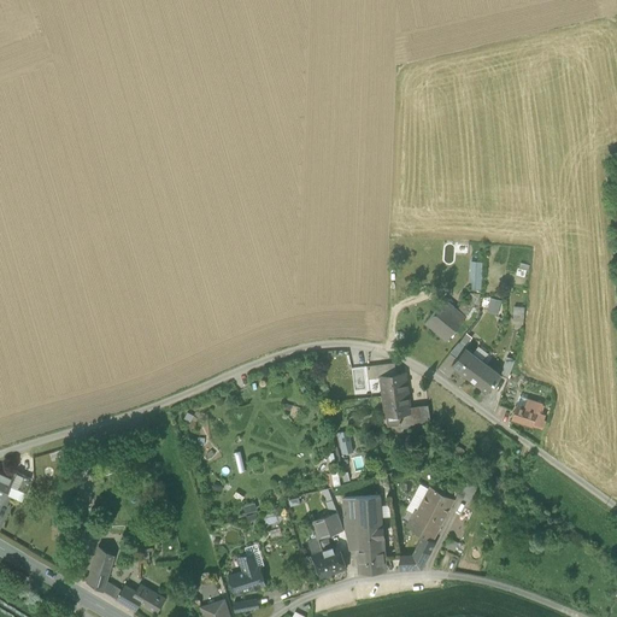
[(482,289),(482,260),(470,260),(470,288),(482,289)]
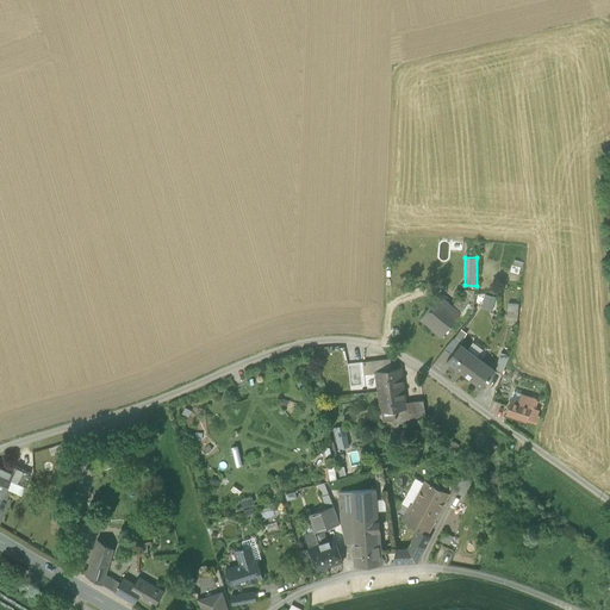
[(484,293),(483,309),(495,310),(496,296),(484,293)]
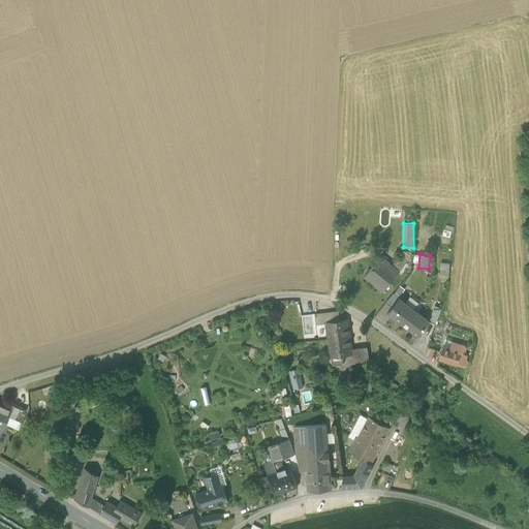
[(393,267),(400,272),(409,260),(403,255),(393,267)]
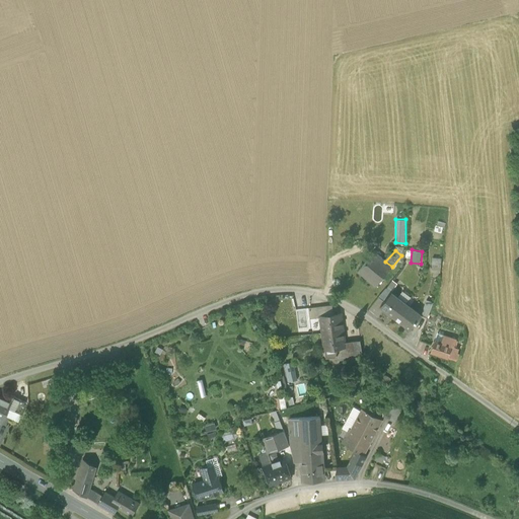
[(358,272),(376,286),(392,267),(385,262),(374,251),(358,272)]
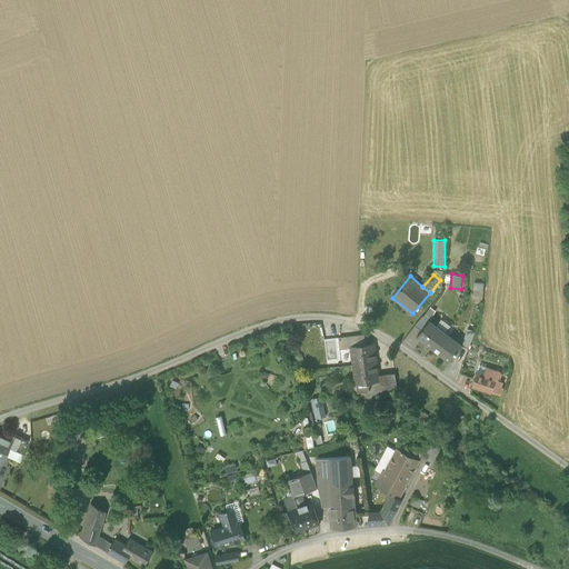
[(472,295),(483,296),(485,282),(473,281),(472,295)]
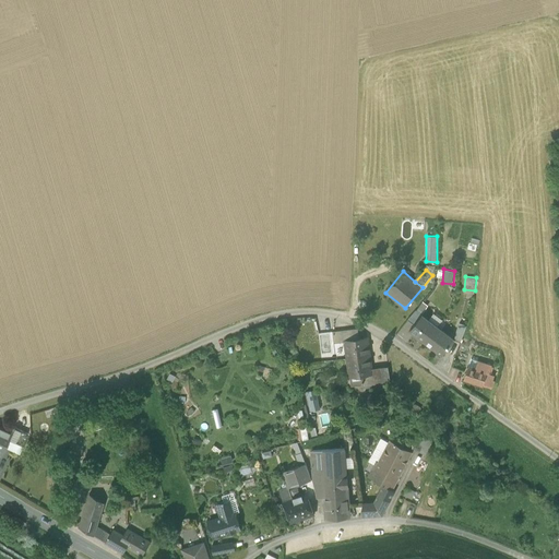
[(404,323),(412,330),(420,318),(413,312),(404,323)]
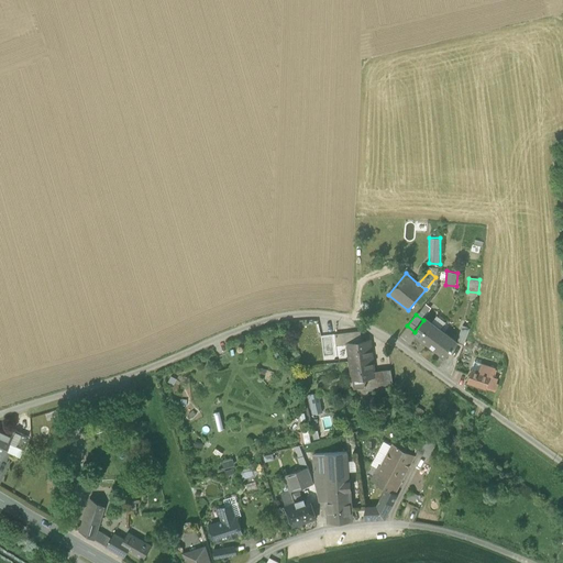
[(412,334),(427,345),(439,330),(424,319),(423,320),(415,332),(412,334)]
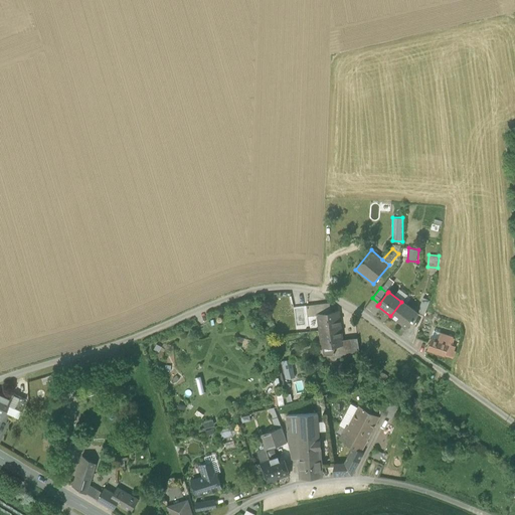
[(417,313),(424,315),(430,300),(423,298),(417,313)]
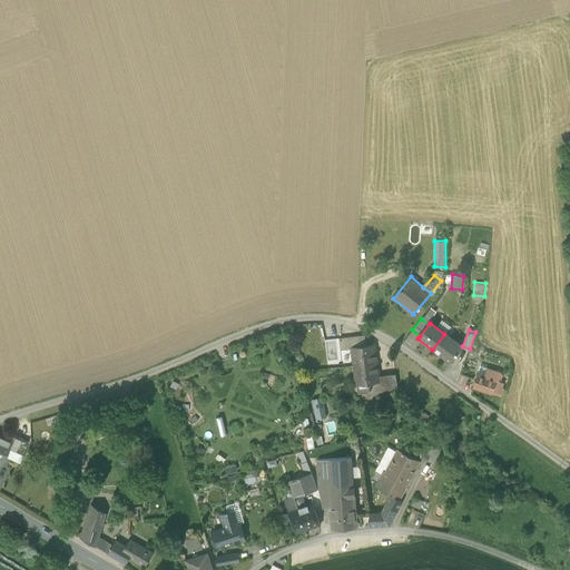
[(445,334),(444,334),(432,350),(450,363),(458,353),(455,352),(460,345),(445,334)]
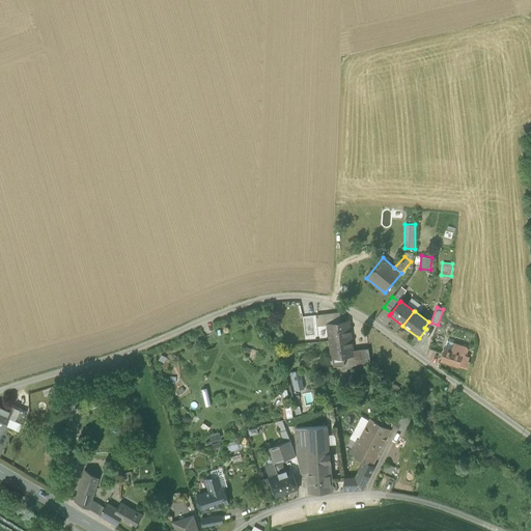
[(315,315),(317,326),(328,325),(328,324),(341,323),(339,312),(315,315)]
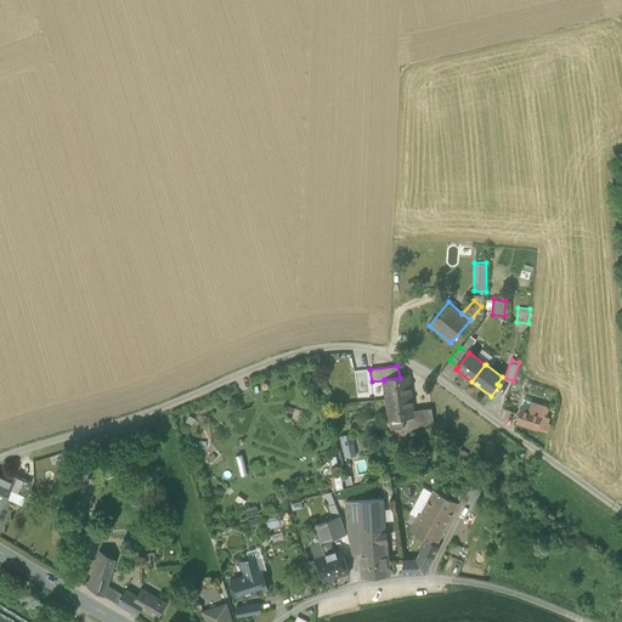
[(384,380),(386,400),(411,396),(408,377),(400,378),(384,379),(384,380)]
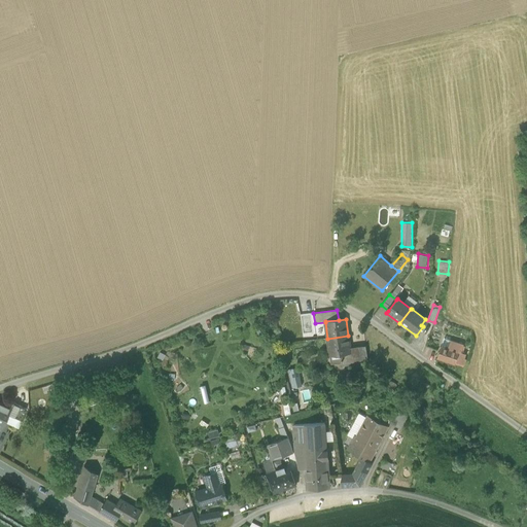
[(350,348),(348,336),(327,339),(329,355),(342,353),(350,352),(350,348)]
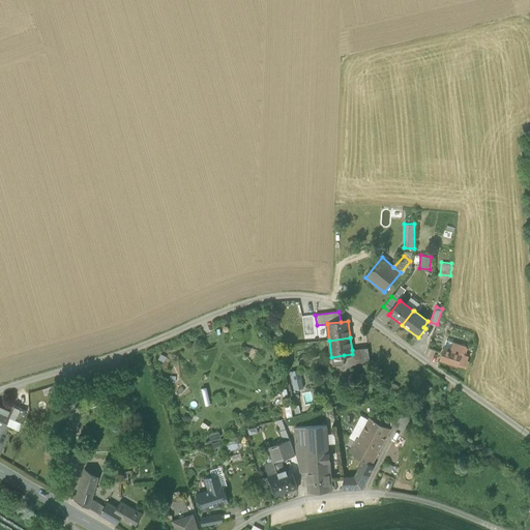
[(450,349),(452,342),(446,340),(444,347),(450,349)]
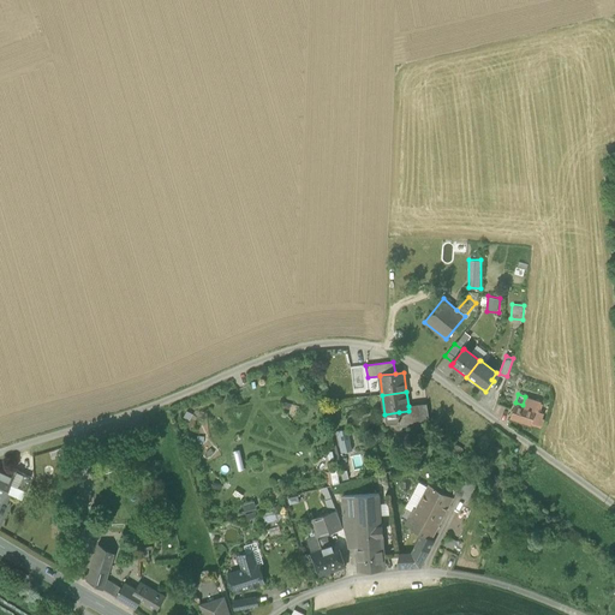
[(525,396),(523,405),(536,410),(536,411),(538,411),(541,404),(541,402),(525,396)]
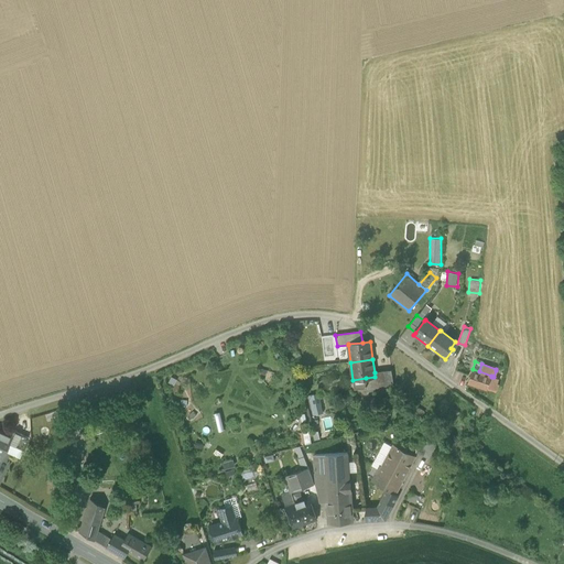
[(489,381),(491,377),(491,376),(479,371),(473,369),(468,383),(487,390),(487,389),(489,381)]
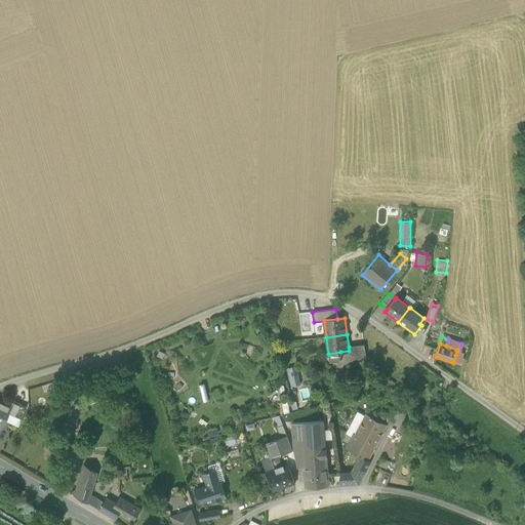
[(365,345),(358,346),(360,359),(367,359),(365,345)]
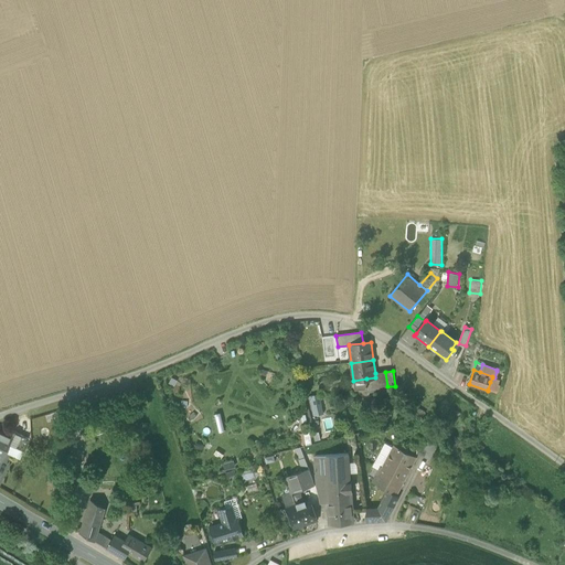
[(368,390),(387,386),(385,372),(375,373),(375,377),(366,379),(368,390)]
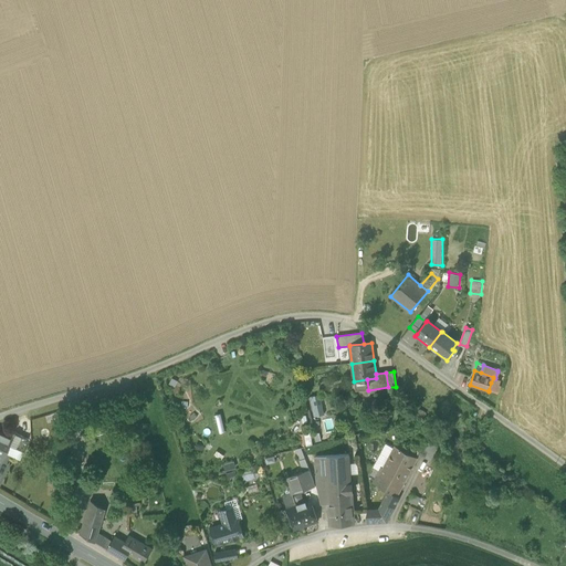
[(501,386),(499,385),(491,383),(489,390),(498,394),(501,386)]
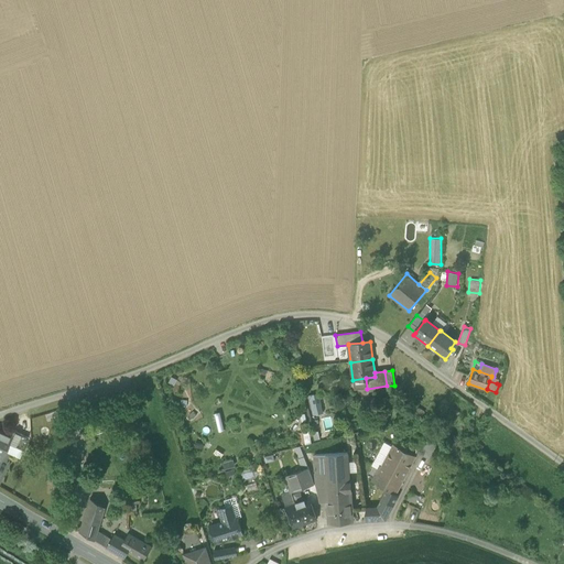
[(306,399),(312,415),(318,414),(314,397),(306,399)]
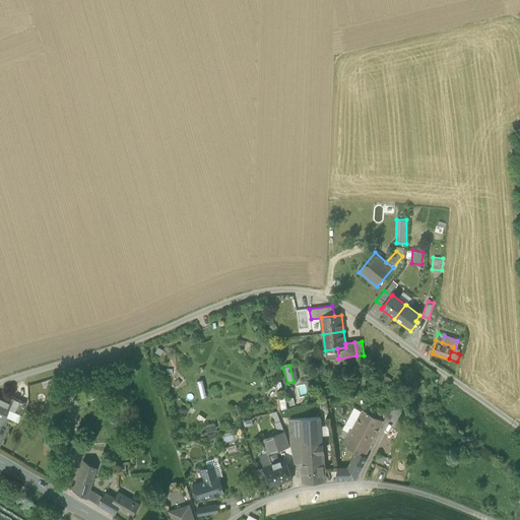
[(0,423),(1,424),(8,409),(11,403),(10,402),(0,397),(0,423)]
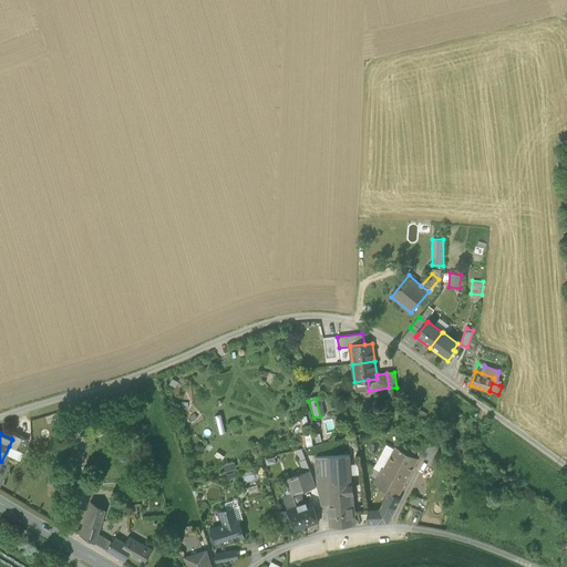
[(13,433),(11,439),(12,440),(9,446),(22,453),(28,440),(13,433)]
